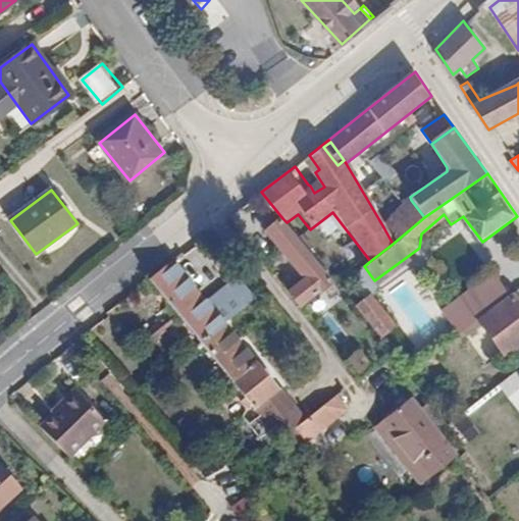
[(411,200),(382,225),(393,244),(424,217),(411,200)]
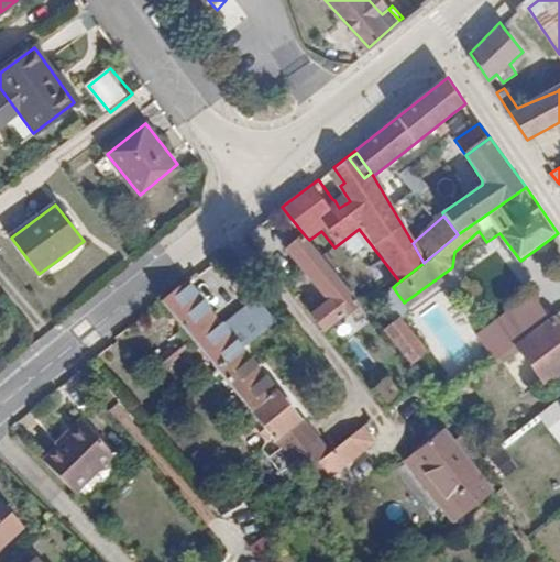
[(364,309),(309,240),(305,235),(291,249),(330,300),(311,315),(324,331),(342,316),(348,323),(354,319),(358,322),(369,313),(364,309)]
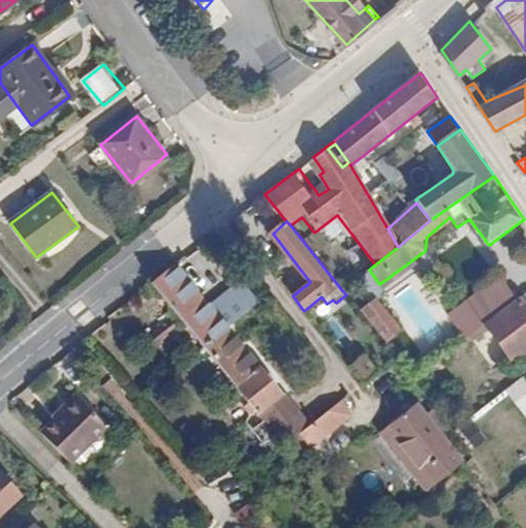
[(151,281),(204,347),(227,329),(210,307),(177,262),(151,281)]
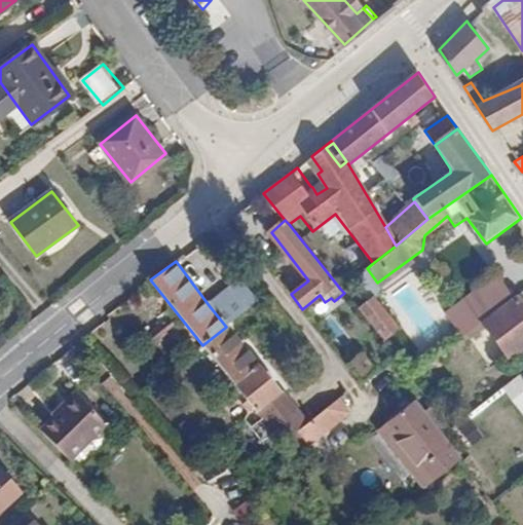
[(390,285),(416,342),(448,328),(422,270),(390,285)]
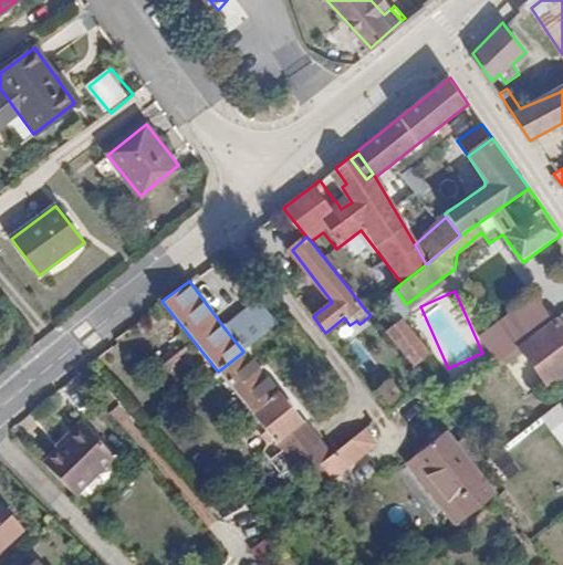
[(261,297),(225,328),(243,352),(281,321),(261,297)]
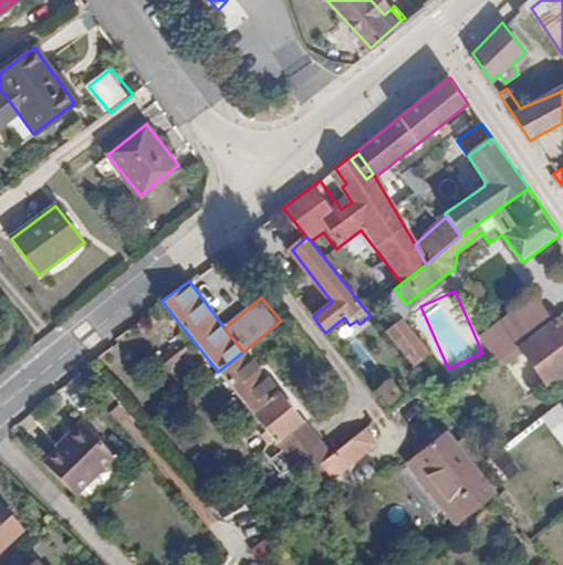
[(533,337),(523,345),(551,383),(562,374),(562,325),(559,320),(549,327),(539,314),(523,325),(533,337)]
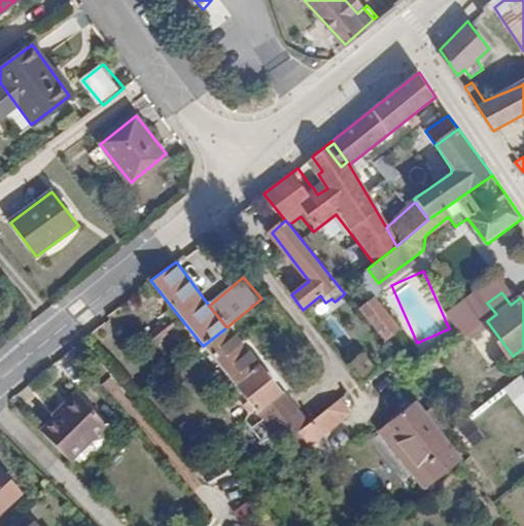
[(396,332),(375,304),(372,300),(361,307),(386,341),(396,332)]
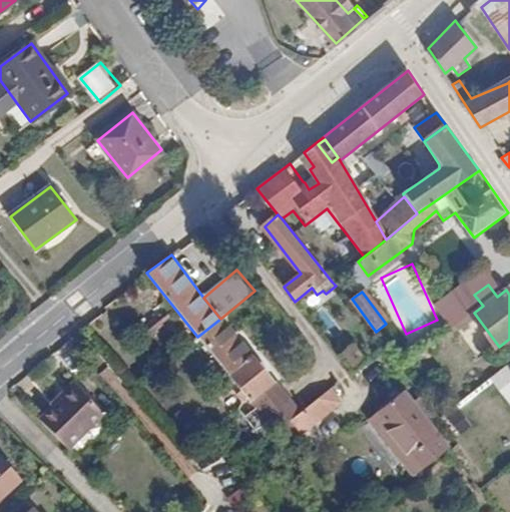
[(363,363),(353,350),(326,314),(312,324),(350,374),(363,363)]
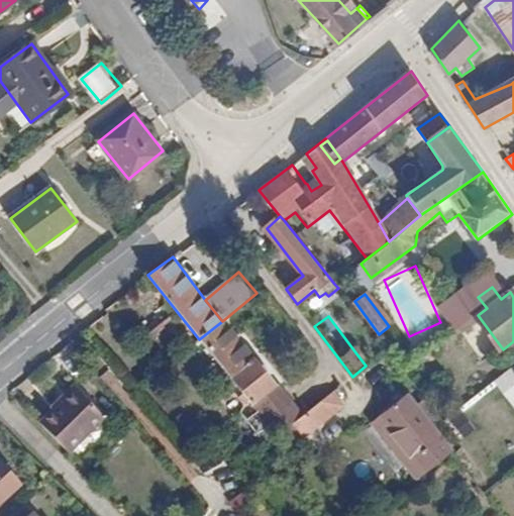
[(199,339),(231,380),(253,362),(222,321),(199,339)]
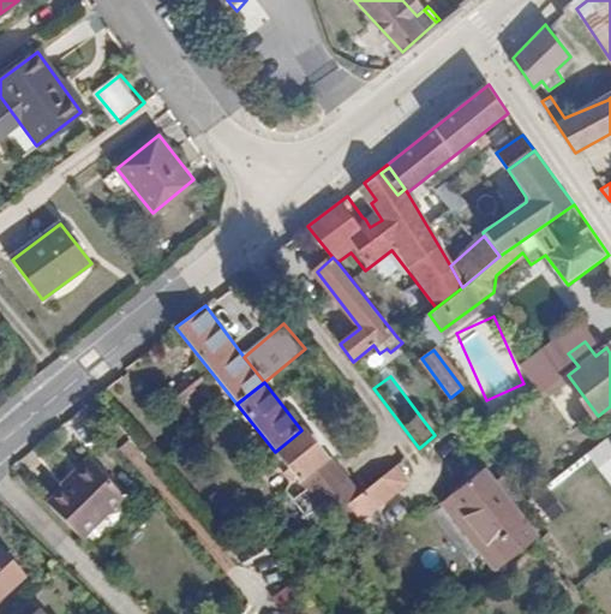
[(324,460),(301,430),(275,452),(288,468),(283,471),(289,480),(295,476),(298,480),(324,460)]
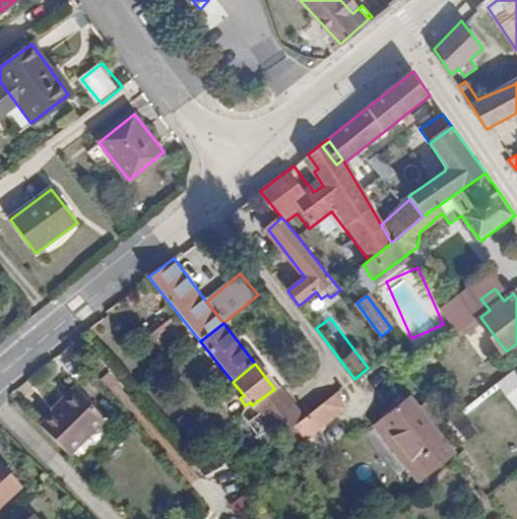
[(421,414),(406,398),(398,388),(365,417),(411,473),(446,444),(421,414)]
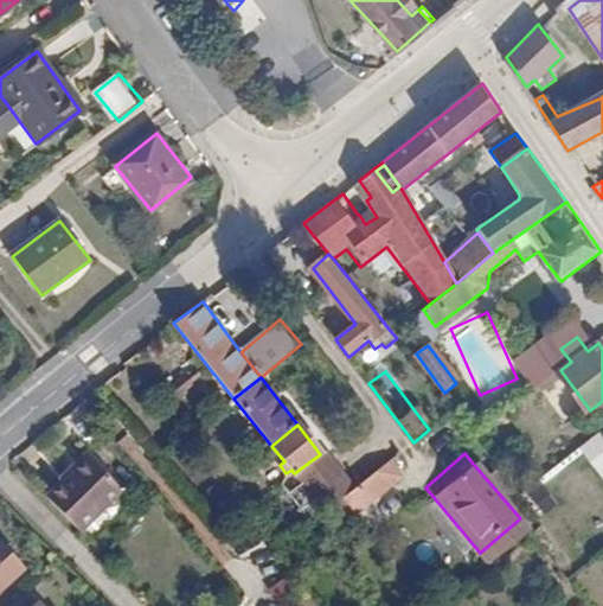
[(491,484),(505,473),(486,453),(474,465),(491,484)]
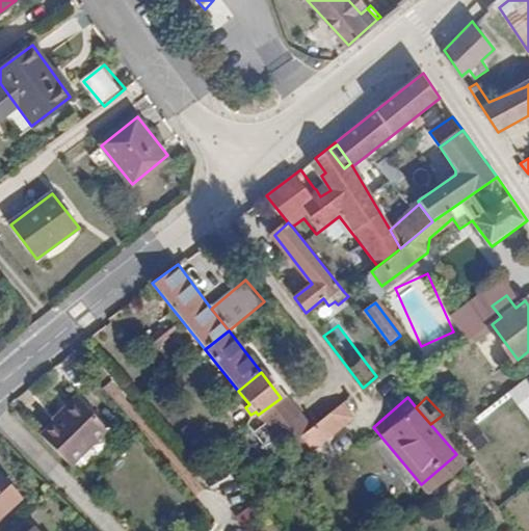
[(84,399),(44,434),(73,463),(111,431),(84,399)]
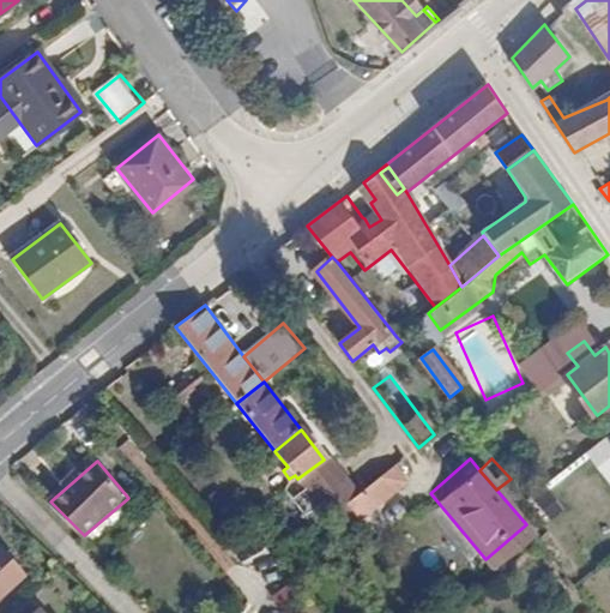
[(324,469),(303,485),(308,492),(318,504),(339,487),(324,469)]
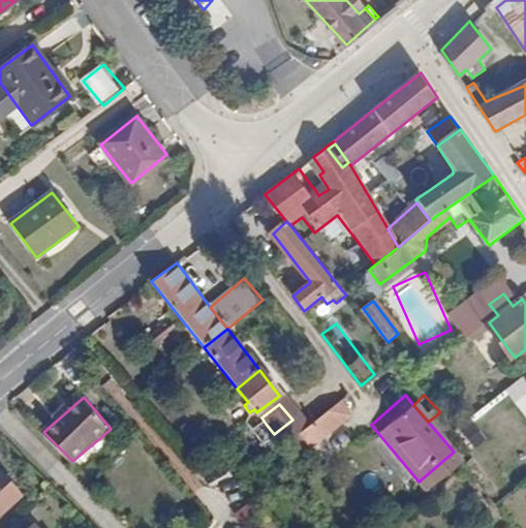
[(337,404),(280,448),(284,454),(302,440),(307,446),(345,415),(337,404)]
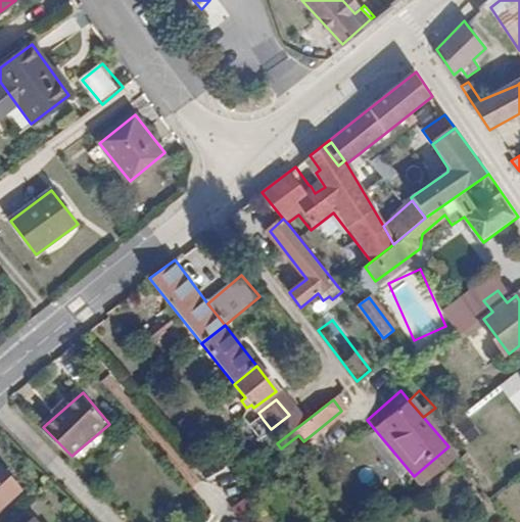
[(0,518),(29,491),(0,460),(0,518)]
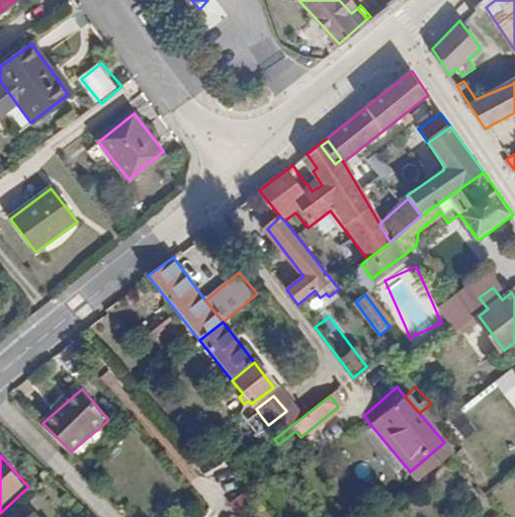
[(243,513),(257,501),(248,491),(234,503),(243,513)]
